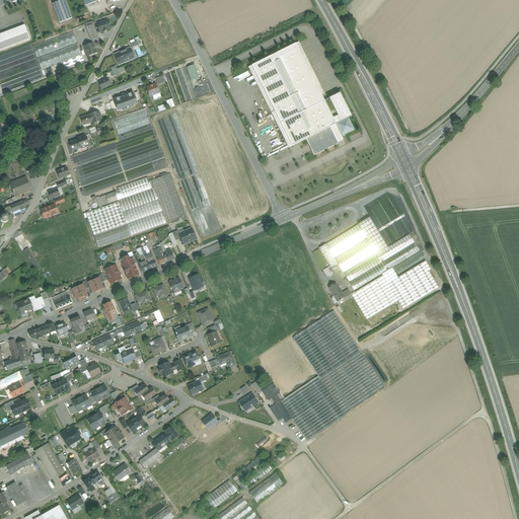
[(65,0),(62,0),(53,4),(60,23),(72,18),(65,0)]
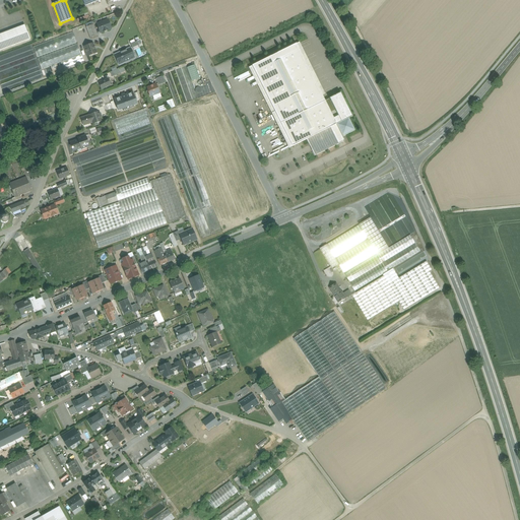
[(108,20),(96,24),(100,33),(104,31),(108,30),(108,29),(111,28),(108,20)]
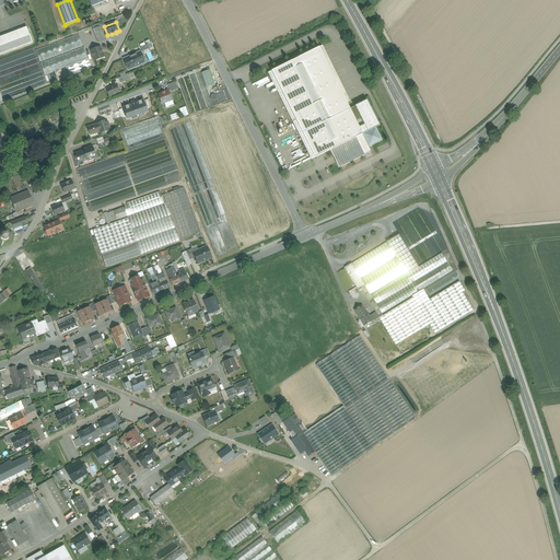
[(93,30),(97,42),(105,38),(101,26),(93,30)]
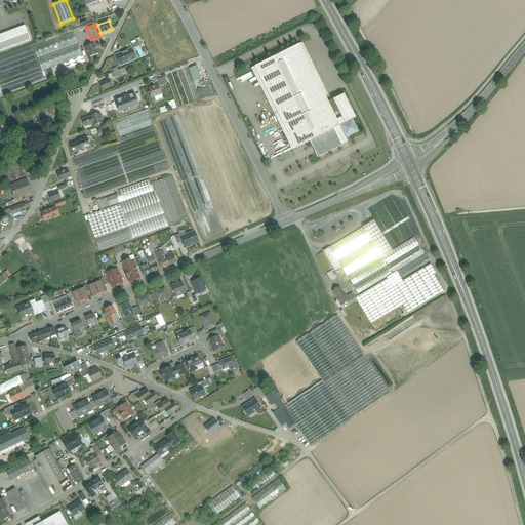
[(25,26),(0,34),(0,50),(31,40),(25,26)]
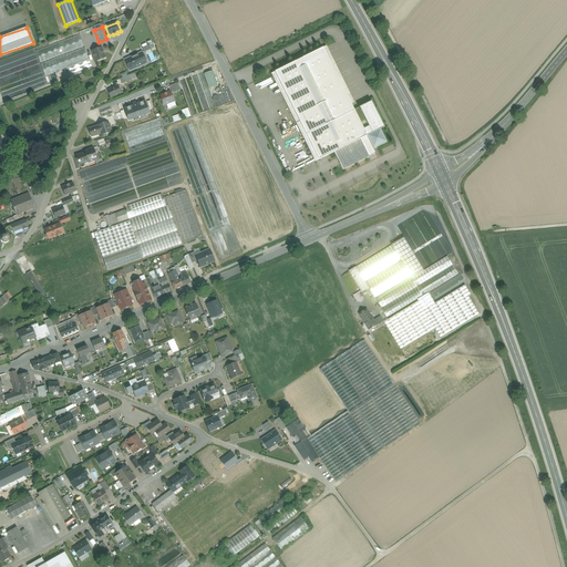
[(84,48),(41,64),(45,75),(89,59),(84,48)]
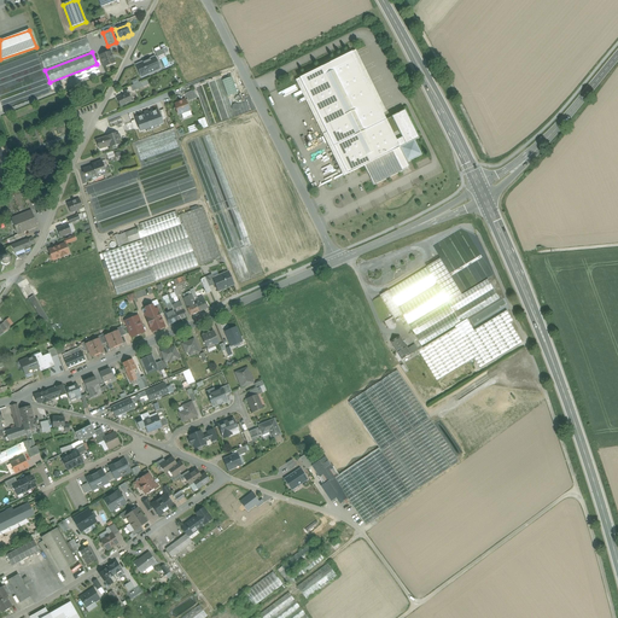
[(110,52),(100,56),(104,68),(115,63),(110,52)]
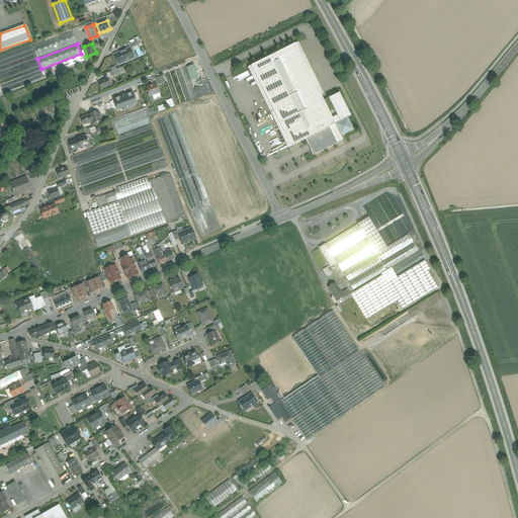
[(294,44),(251,66),(290,146),(306,139),(314,155),(343,141),(341,136),(353,130),(347,118),(351,116),(339,92),(328,98),(324,101),(294,44)]
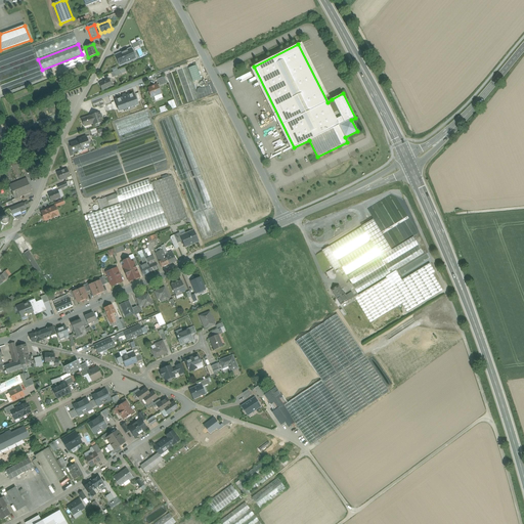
[(32,48),(0,59),(0,72),(36,58),(32,48)]
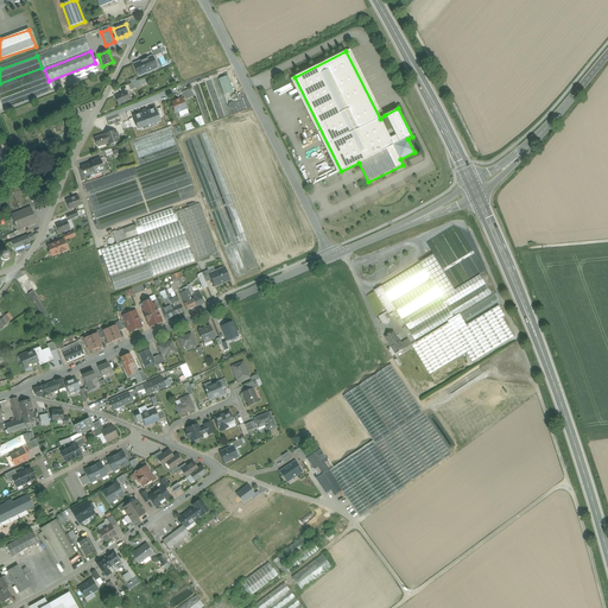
[(152,57),(141,62),(140,61),(134,64),(139,76),(158,68),(152,57)]
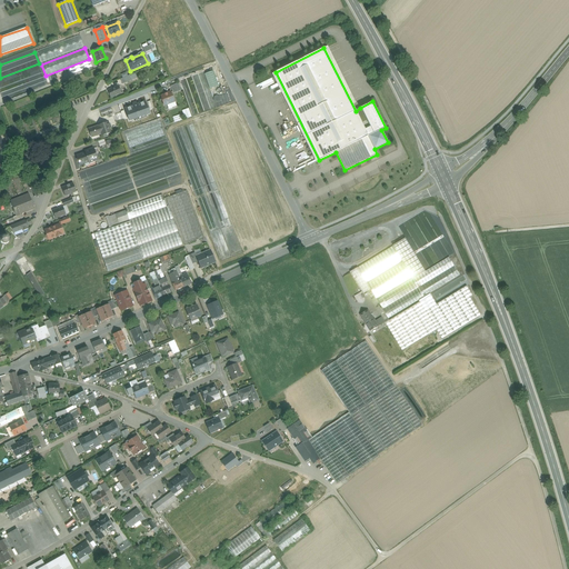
[(89,61),(68,69),(70,75),(92,67),(89,61)]
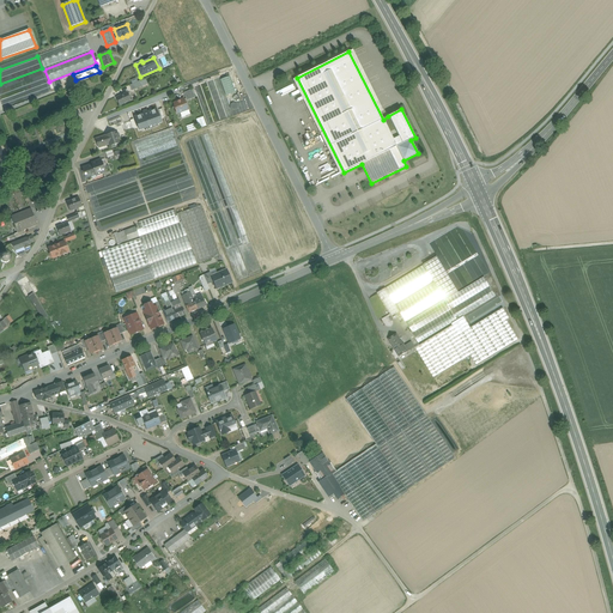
[(73,74),(66,77),(68,84),(76,80),(73,74)]
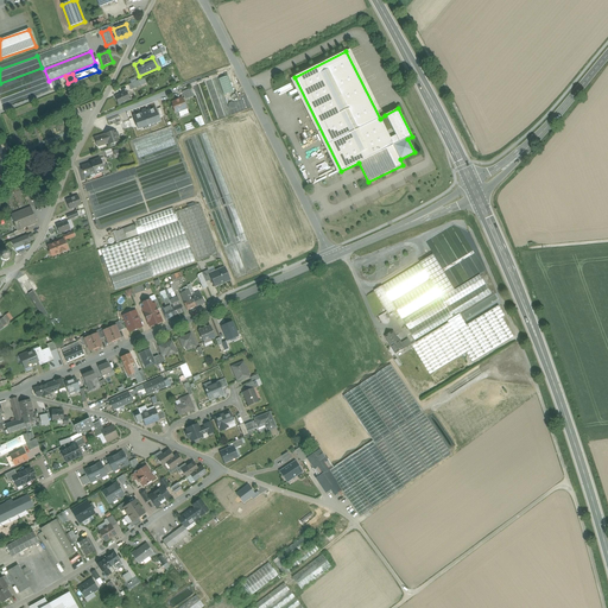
[(228,76),(219,80),(225,95),(233,92),(228,76)]
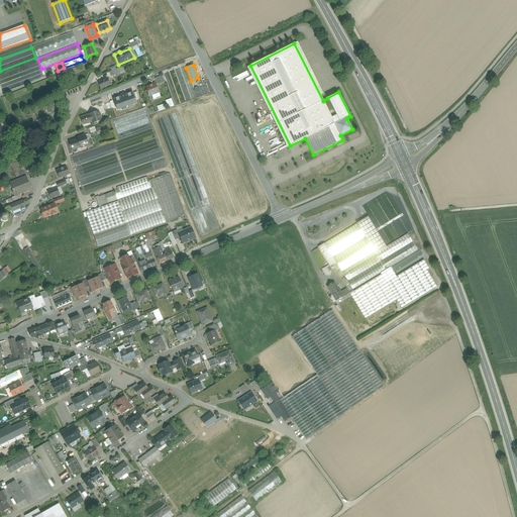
[(118,69),(109,72),(111,77),(120,73),(118,69)]
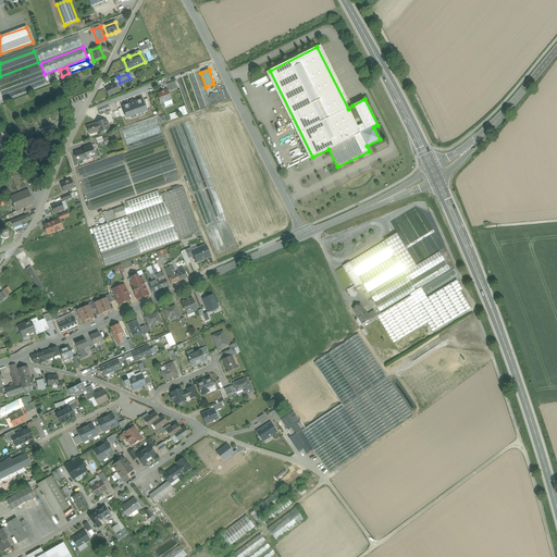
[(174,82),(166,85),(170,91),(177,89),(174,82)]
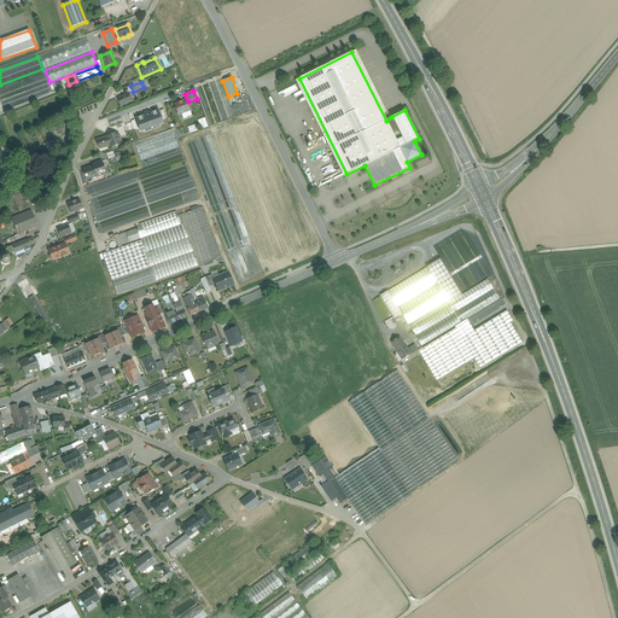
[(128,93),(117,99),(121,106),(132,101),(128,93)]
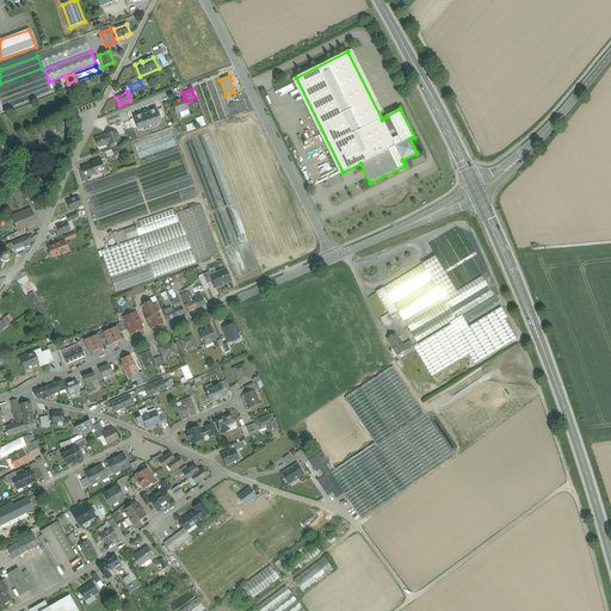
[(184,98),(177,102),(172,104),(173,105),(172,109),(174,109),(177,113),(183,111),(183,110),(187,107),(184,98)]
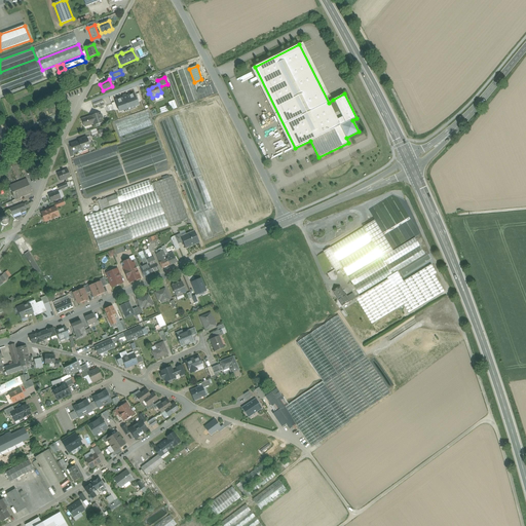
[(135,95),(126,97),(126,96),(123,98),(123,99),(115,101),(119,112),(139,105),(135,95)]
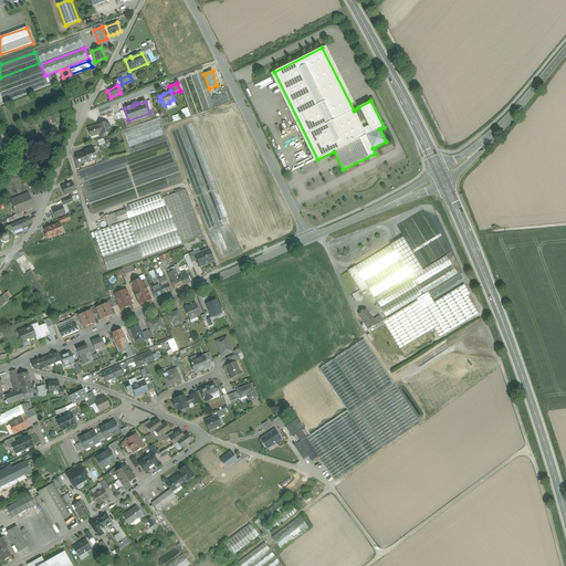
[(111,107),(101,111),(102,115),(102,114),(103,116),(108,114),(108,112),(112,111),(111,107)]
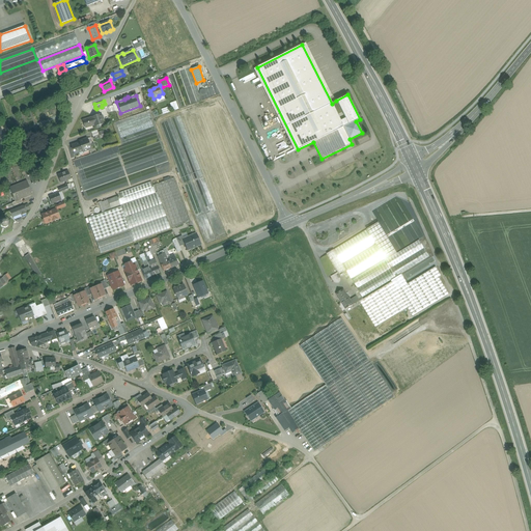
[(99,115),(83,120),(85,129),(94,126),(94,127),(100,126),(98,120),(100,120),(99,115)]
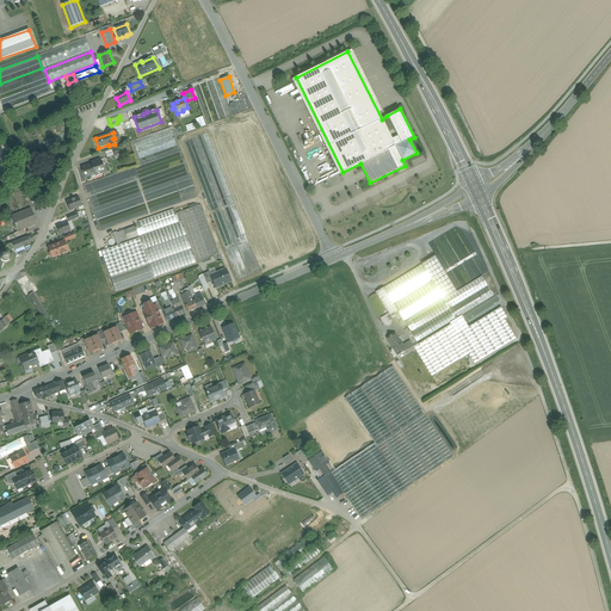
[(100,159),(91,162),(92,165),(96,174),(96,176),(110,171),(107,166),(104,167),(100,159)]
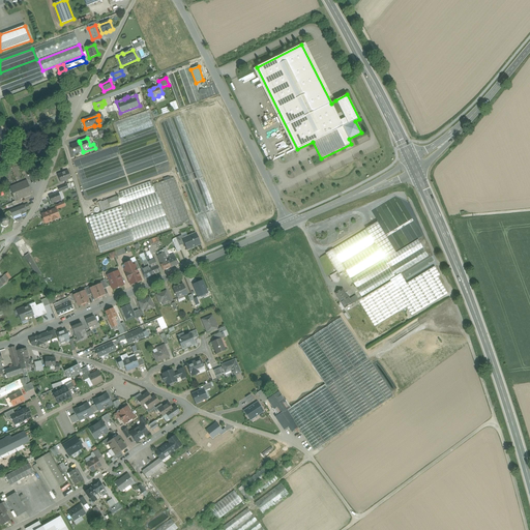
[(80,143),(71,146),(74,154),(79,152),(80,155),(84,153),(83,152),(83,151),(80,143)]
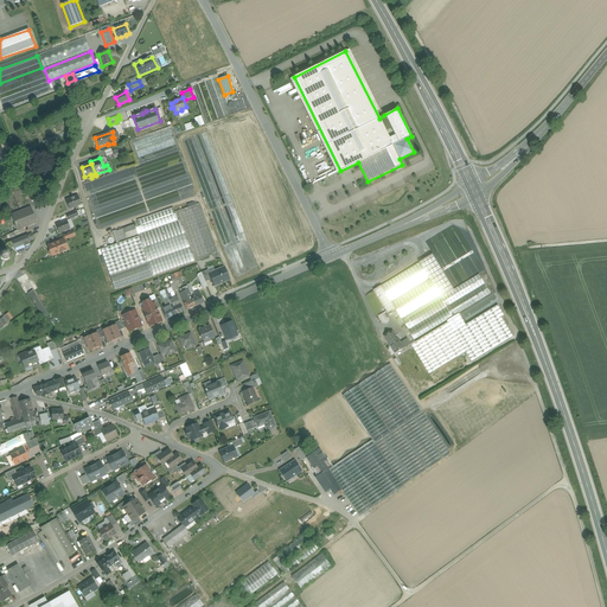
[(93,206),(101,229),(127,218),(125,212),(129,210),(127,206),(122,209),(120,202),(115,204),(113,199),(97,206),(95,199),(93,195),(89,196),(94,206),(93,206)]
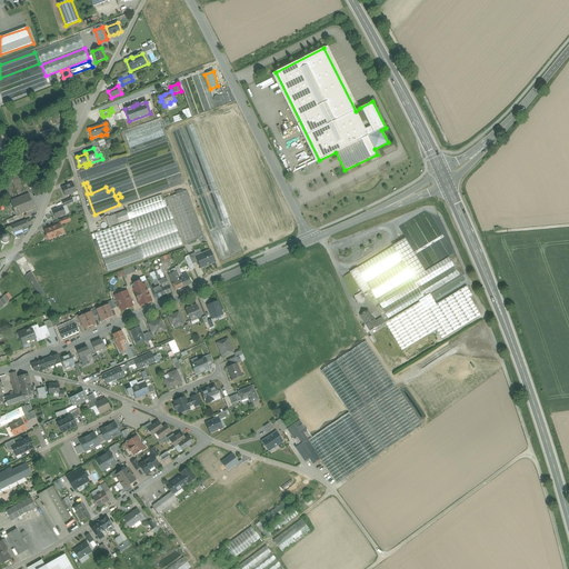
[(73,183),(62,188),(66,196),(77,191),(73,183)]
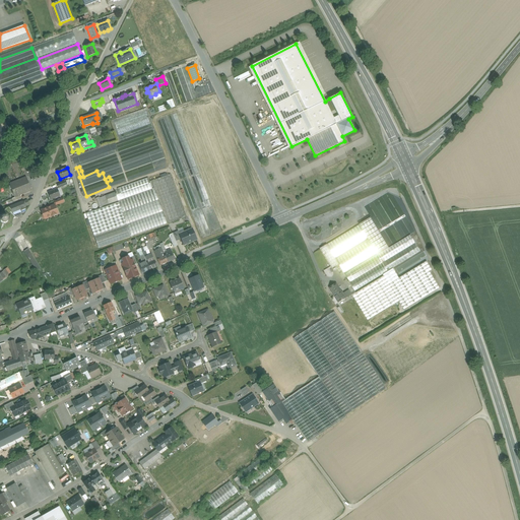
[(170,175),(151,181),(167,224),(185,217),(170,175)]
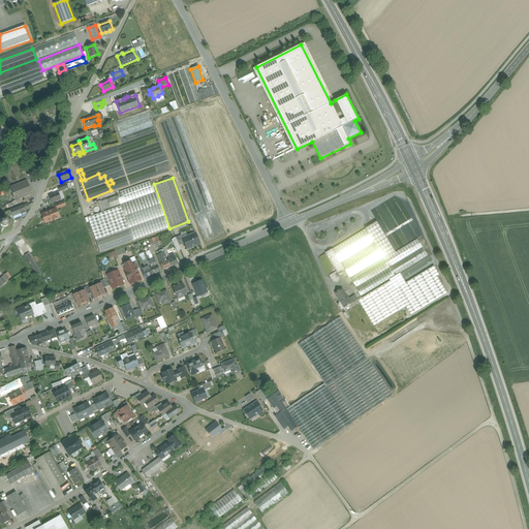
[(9,187),(11,191),(17,189),(19,194),(31,190),(27,180),(9,187)]
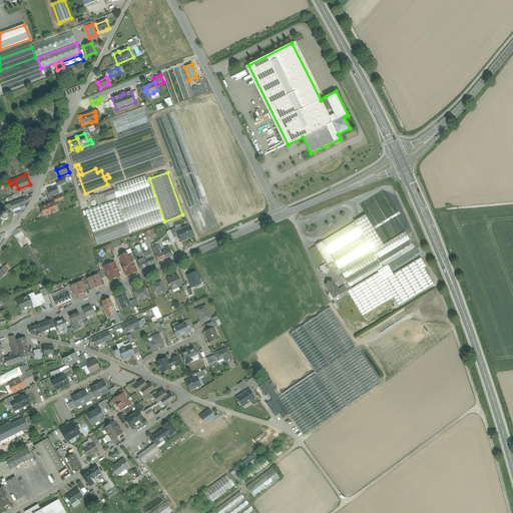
[(145,175),(115,186),(116,189),(119,197),(149,186),(147,179),(145,175)]
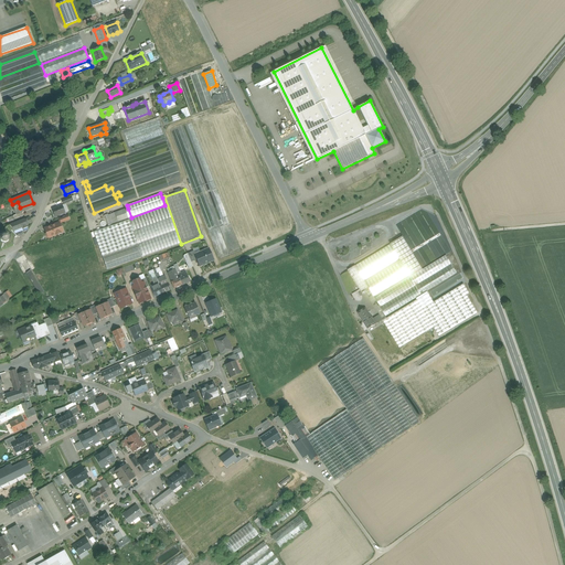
[(128,209),(125,210),(126,211),(126,210),(127,211),(126,212),(128,219),(129,220),(135,237),(136,240),(141,257),(181,244),(164,196),(162,198),(164,205),(131,217),(128,209)]
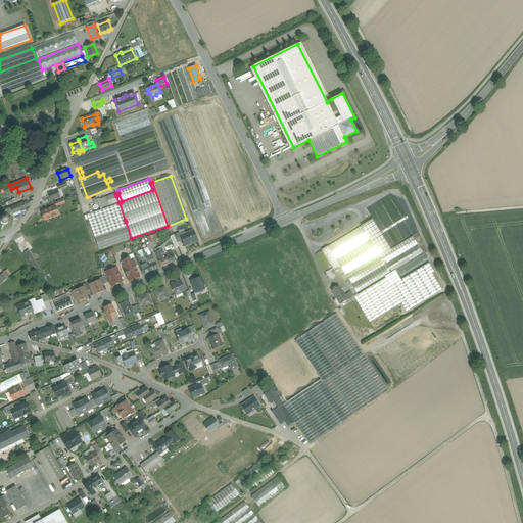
[(16,187),(11,189),(15,199),(21,196),(32,192),(31,188),(18,192),(16,187)]
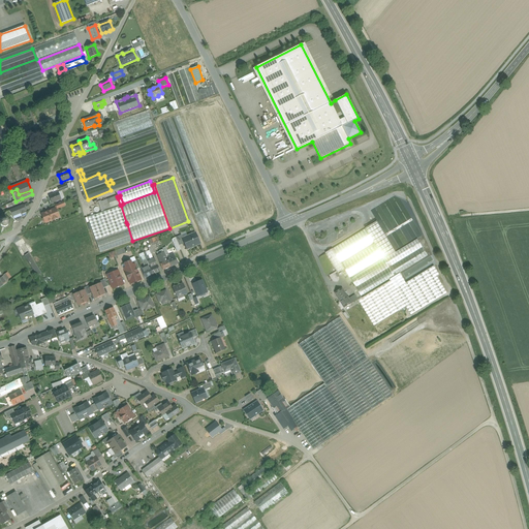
[(58,192),(49,195),(52,204),(61,199),(58,192)]
